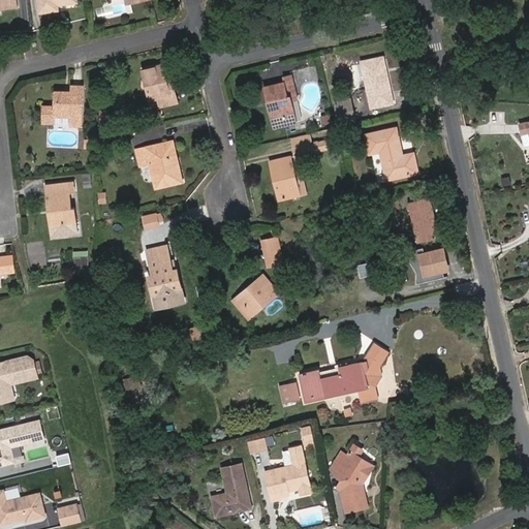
[(17,0),(0,0),(0,9),(18,7),(17,0)]
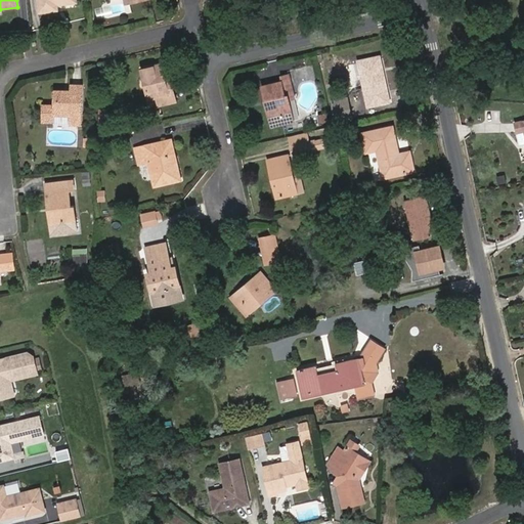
[(76,0),(38,0),(40,12),(58,10),(57,4),(77,2),(76,0)]
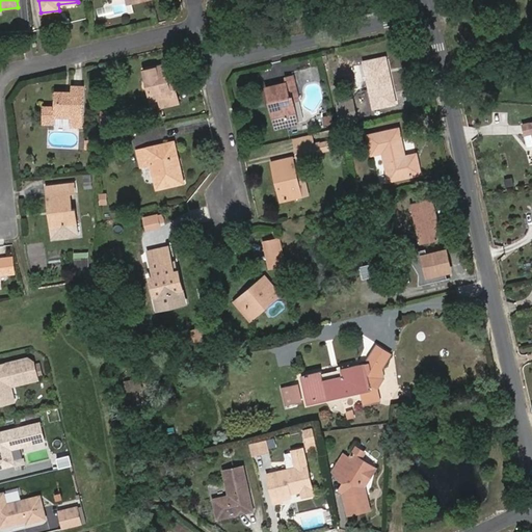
[(309,18),(318,16),(315,6),(307,8),(309,18)]
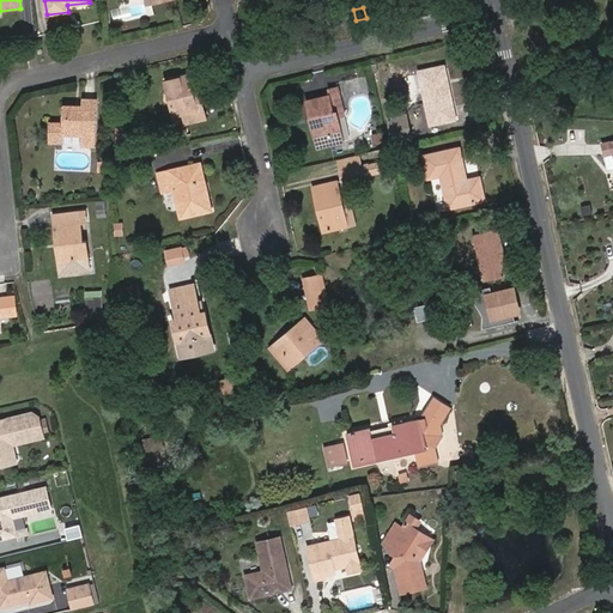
[(443,84),(439,67),(420,72),(432,125),(457,119),(449,83),(443,84)]
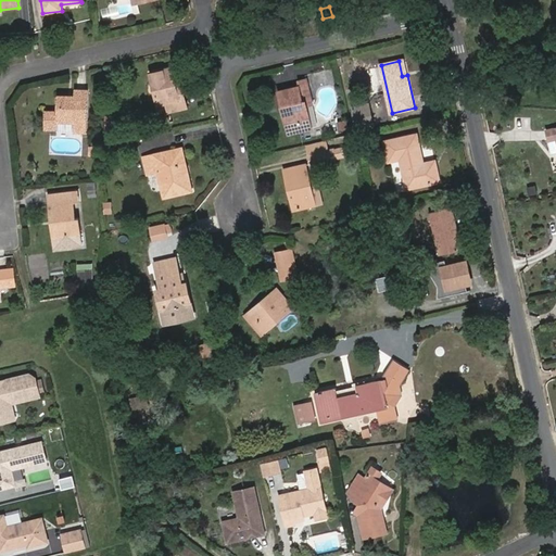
[(176,84),(172,67),(150,73),(159,104),(167,102),(169,111),(187,106),(182,88),(177,89),(176,84)]
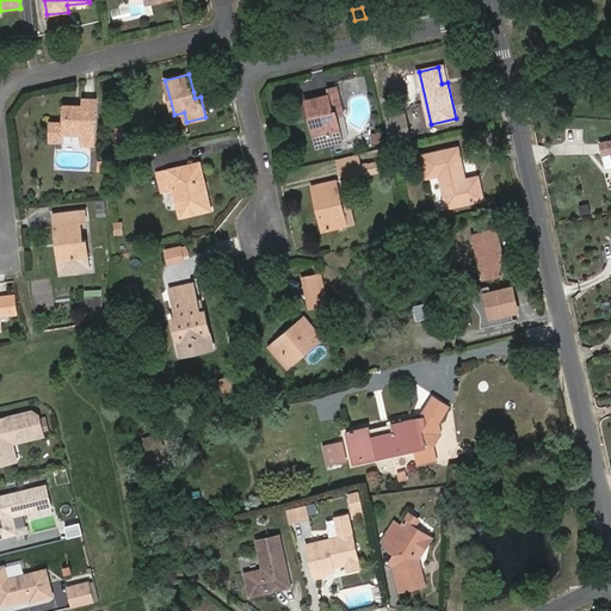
[(344,116),(339,93),(307,100),(310,118),(315,117),(320,137),(341,133),(338,117),(344,116)]
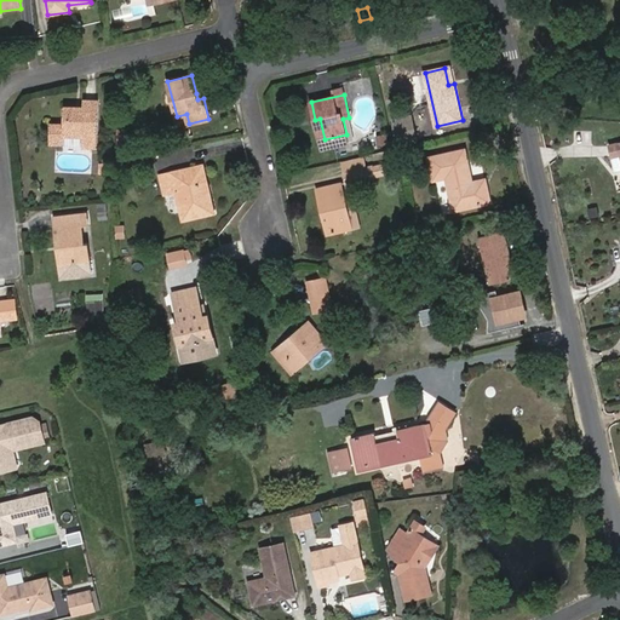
[(84,108),(64,107),(64,125),(51,125),(50,145),(64,144),(64,137),(84,137),(84,149),(99,149),(99,99),(84,99),(84,108)]
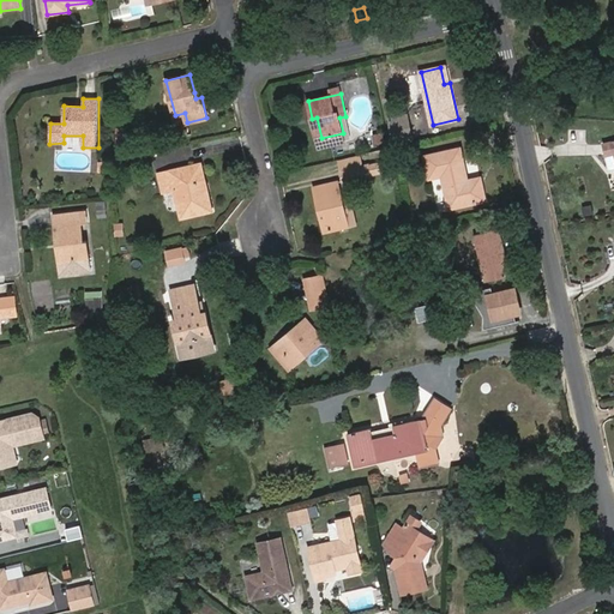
[(414,139),(409,115),(391,119),(396,143),(414,139)]
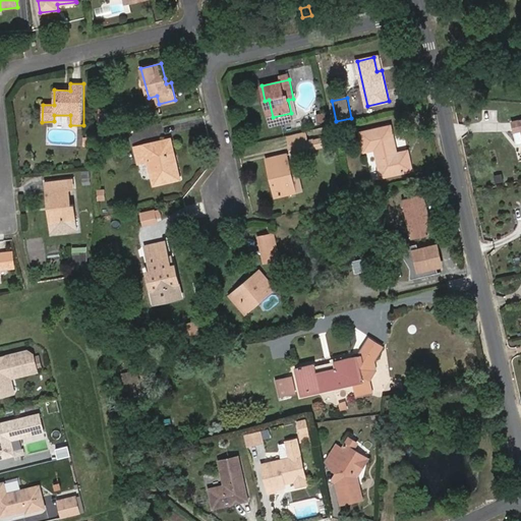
[(265,101),(271,124),(292,120),(291,113),(273,117),(269,100),(265,101)]
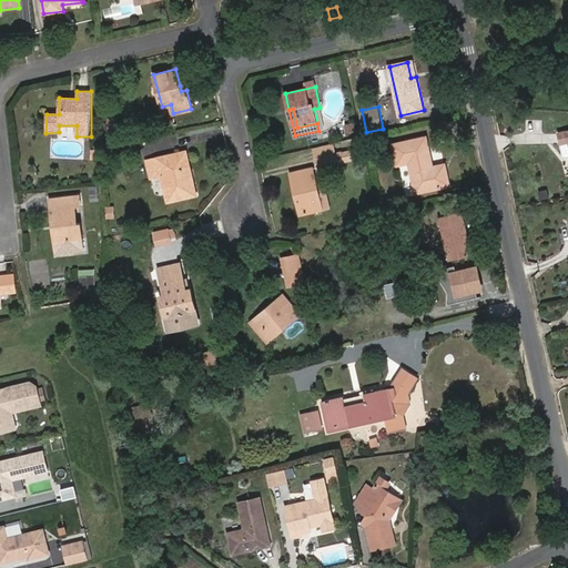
[(434,166),(427,138),(393,145),(398,164),(406,162),(407,160),(409,162),(417,192),(450,185),(447,170),(435,172),(434,166)]
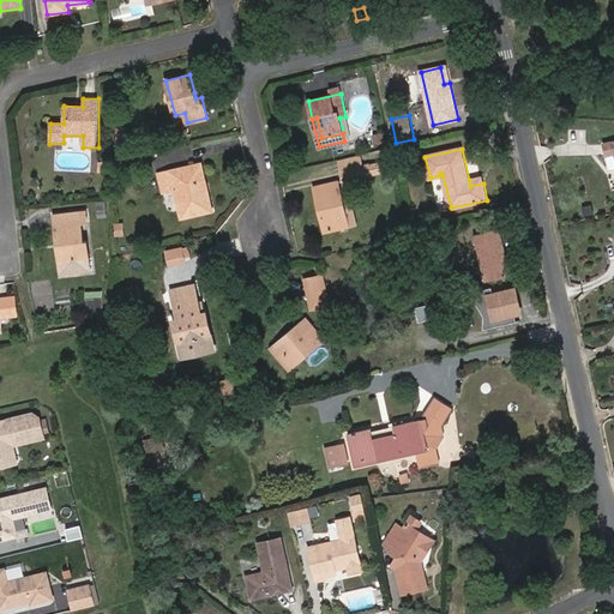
[(206,185),(202,164),(193,166),(198,186),(206,185)]
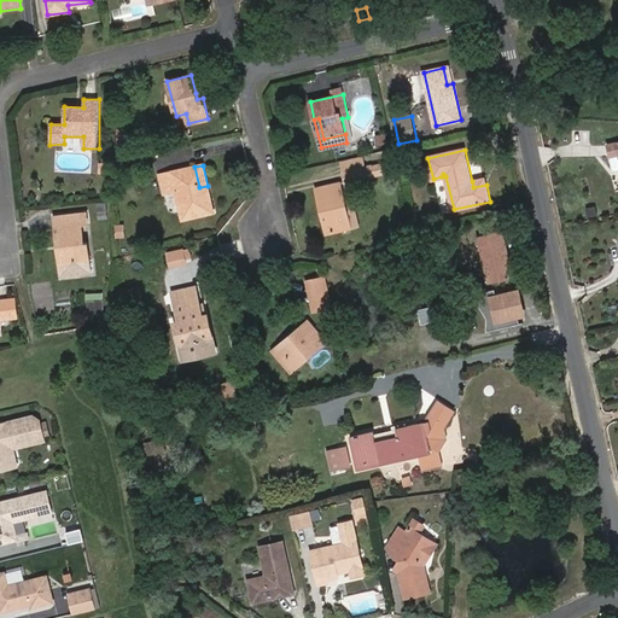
[(374,176),(372,165),(344,172),(347,182),(374,176)]
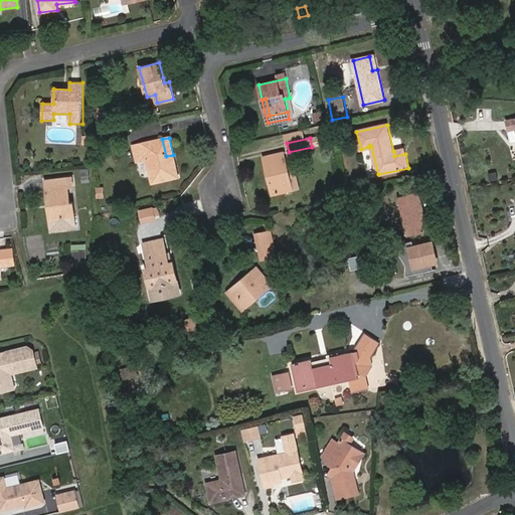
[(166,156),(162,139),(134,145),(137,160),(147,159),(153,183),(179,177),(173,155),(166,156)]
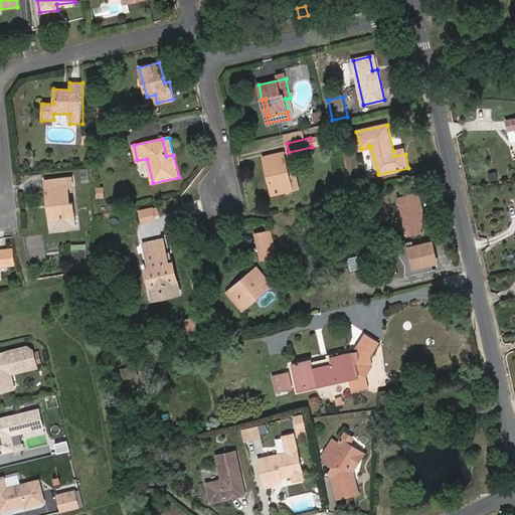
[(405,154),(404,148),(393,151),(394,156),(405,154)]
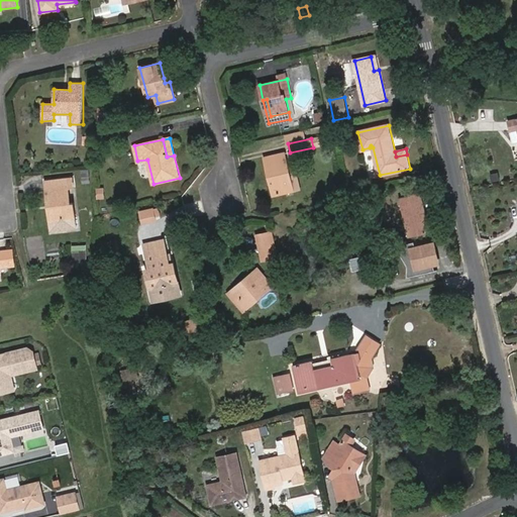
[(290,173),(285,152),(265,158),(274,196),(285,193),(284,189),(293,187),(290,173)]
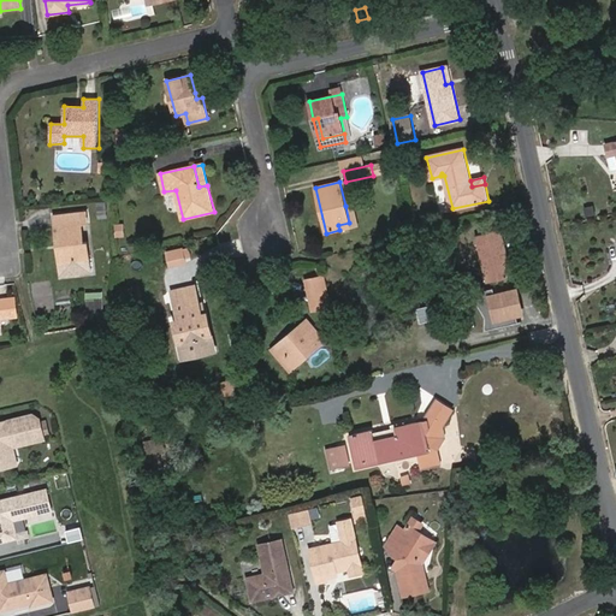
[(339,230),(359,226),(354,203),(345,206),(349,223),(338,225),(339,230)]
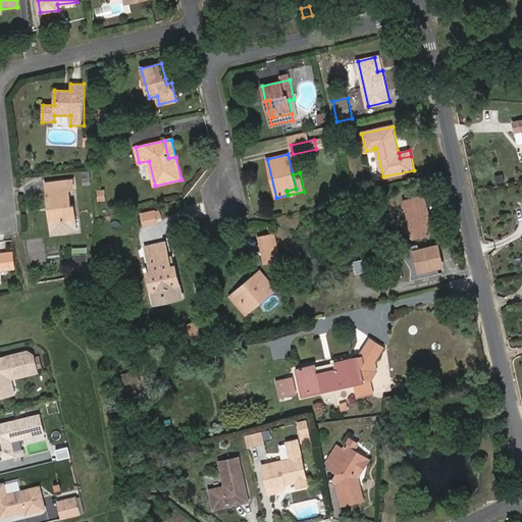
[(74,190),(73,179),(49,183),(50,192),(47,192),(49,209),(53,208),(55,220),(51,221),(52,232),(77,230),(74,205),(72,205),(70,191),(74,190)]
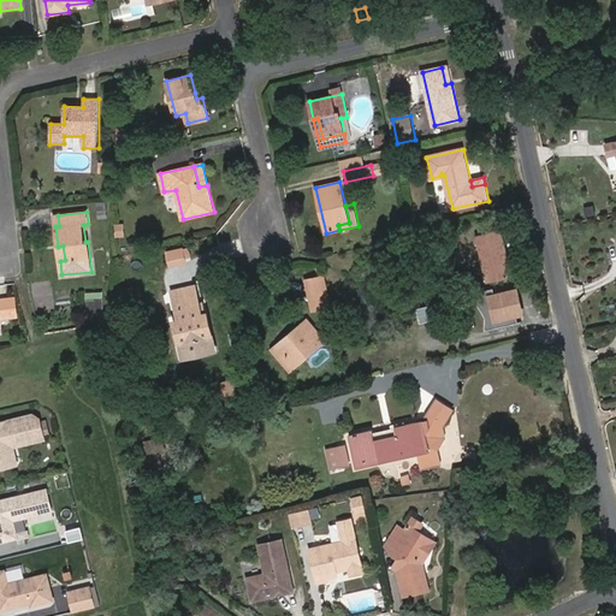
[(513,276),(502,230),(478,236),(489,282),(513,276)]
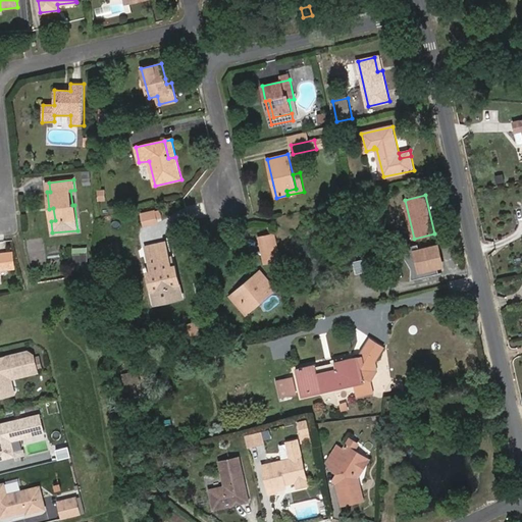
[(145,223),(165,219),(162,207),(142,211),(145,223)]
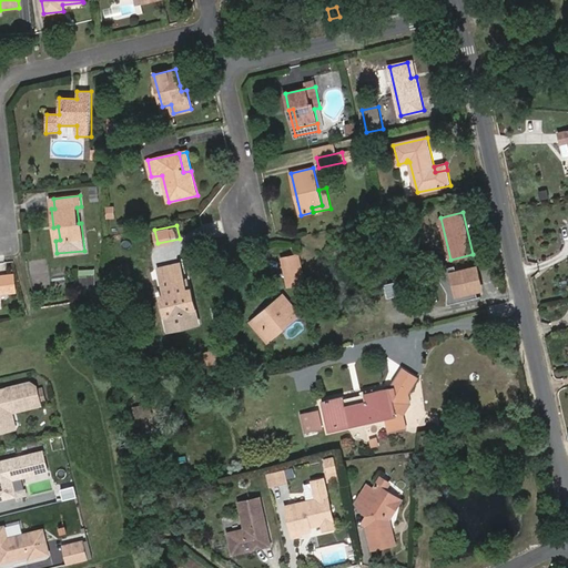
[(307,282),(302,260),(301,254),(286,259),(293,285),(307,282)]
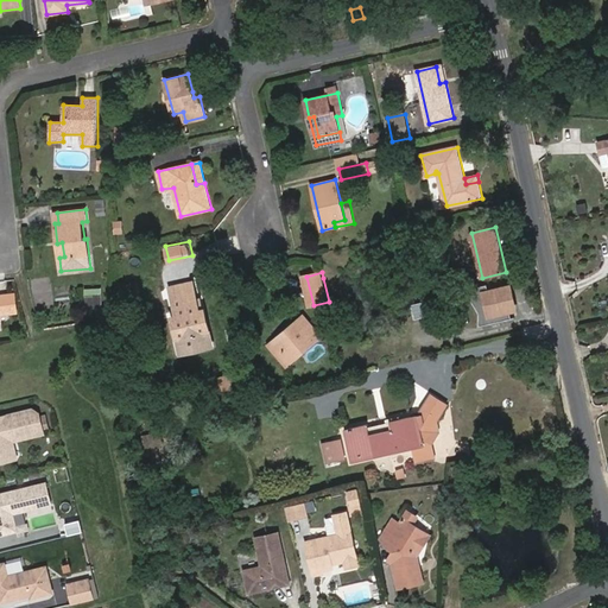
[(200,309),(194,282),(169,287),(177,317),(173,318),(178,335),(183,334),(188,352),(213,346),(204,308),(200,309)]
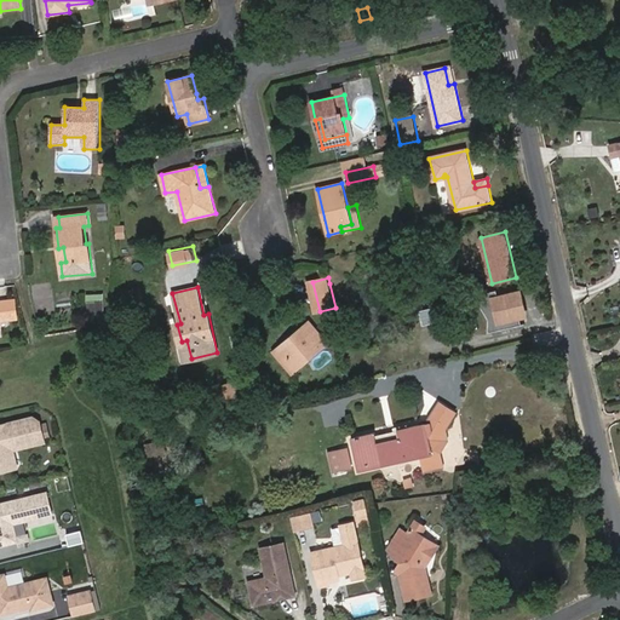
[(89,314),(105,314),(105,292),(89,292),(89,314)]
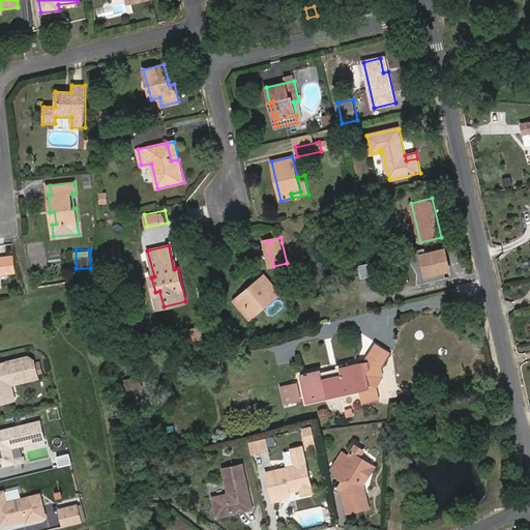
[(445,257),(444,249),(423,255),(428,275),(449,271),(447,264),(450,263),(449,256),(445,257)]
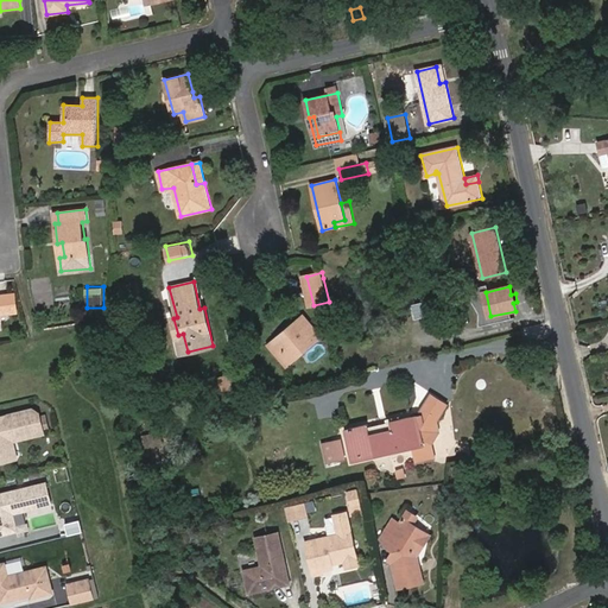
[(283,342),(279,339),(272,344),(289,365),(321,336),(305,316),(296,324),(298,328),(283,342)]
